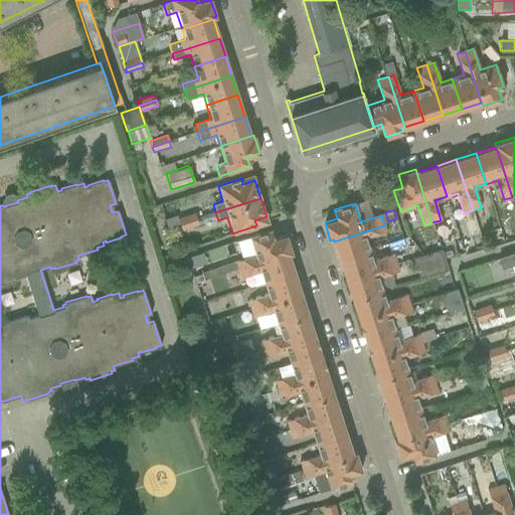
[(194,214),(177,219),(179,224),(196,219),(194,214)]
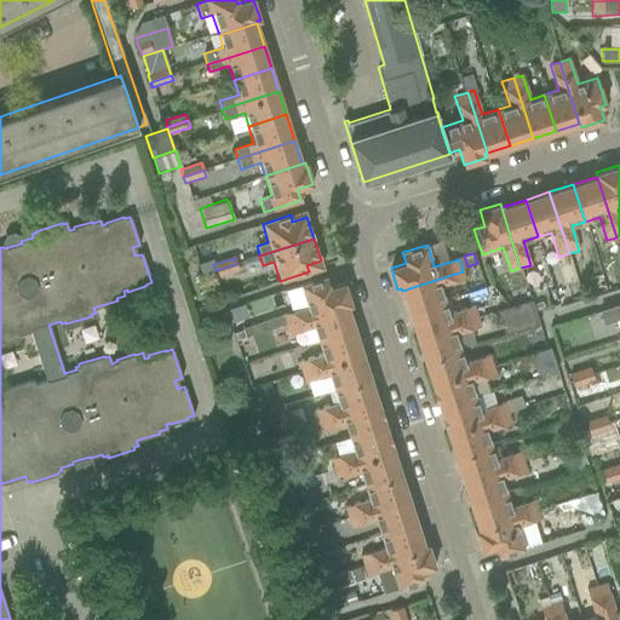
[(236,264),(216,270),(218,277),(239,271),(236,264)]
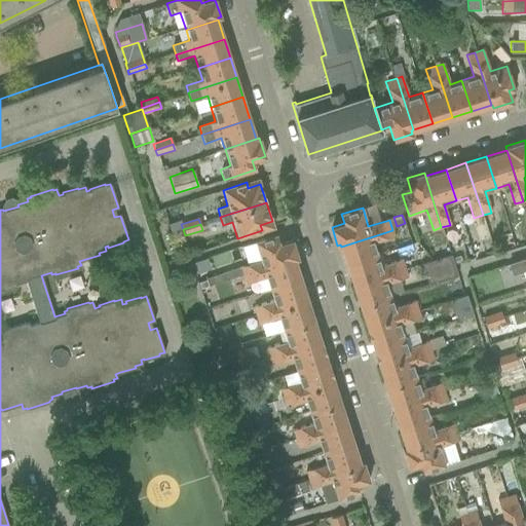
[(341,247),(347,266),(378,257),(374,242),(395,235),(392,230),(341,247)]
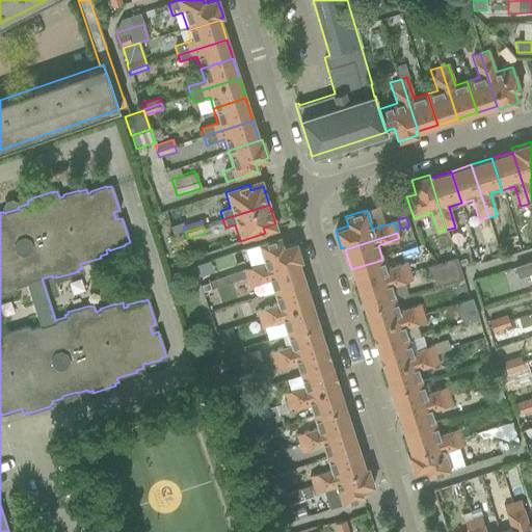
[(249,267),(243,270),(243,271),(245,280),(246,281),(298,264),(298,262),(301,261),(295,243),(283,246),(280,238),(260,244),(258,245),(244,249),(249,267)]
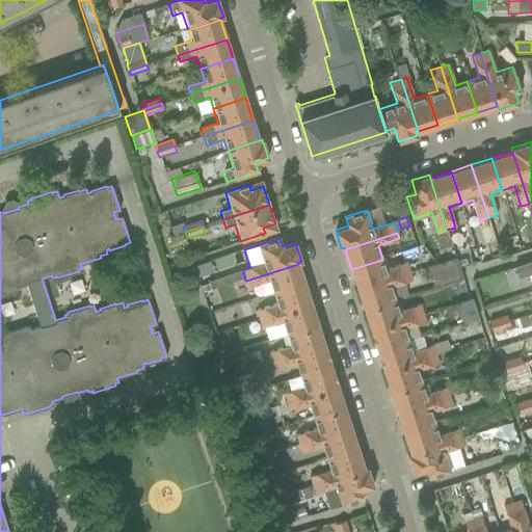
[(455,258),(427,267),(433,288),(462,278),(459,268),(455,258)]
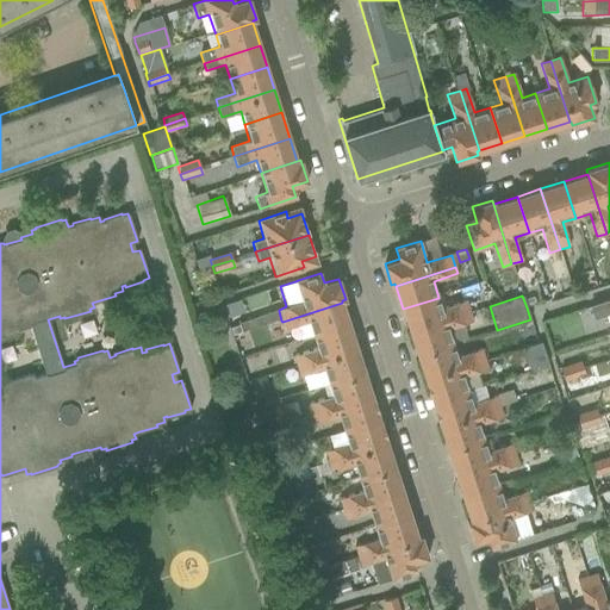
[(403,309),(410,332),(470,313),(466,300),(442,309),(439,298),(403,309)]
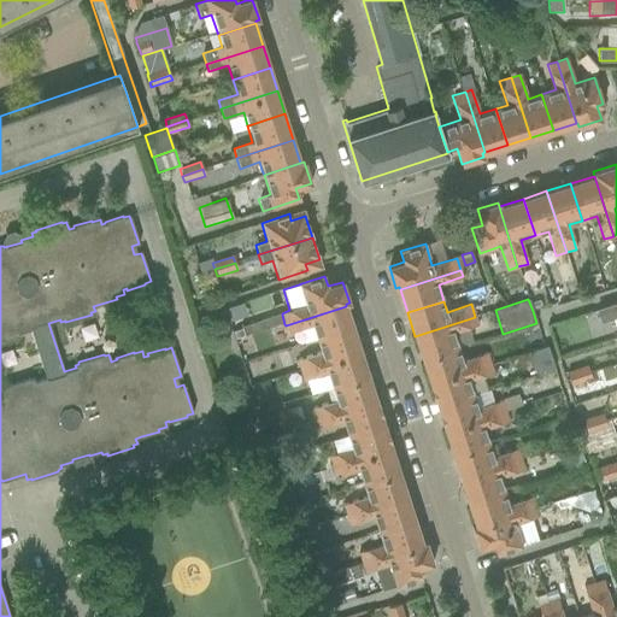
[(616,316),(616,301),(595,309),(600,322),(616,316)]
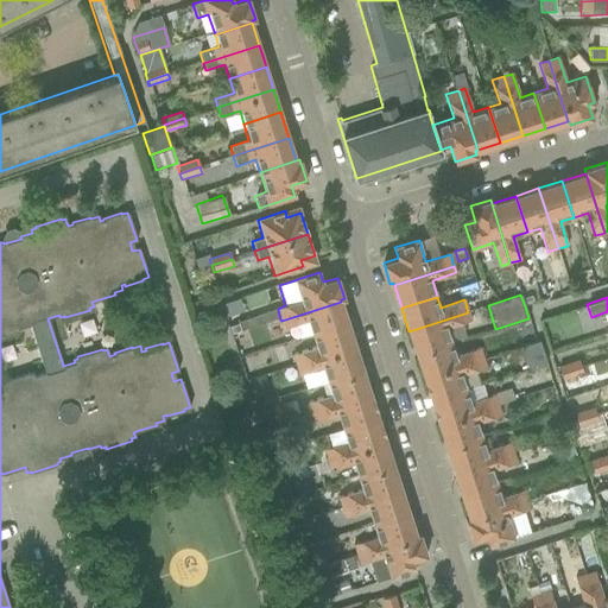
[(306,321),(312,337),(314,336),(349,325),(341,302),(282,321),(284,328),(306,321)]
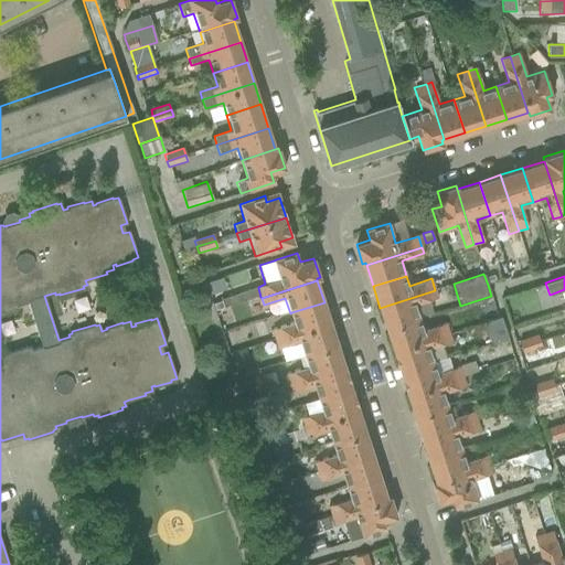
[(258,288),(240,294),(242,302),(260,297),(258,288)]
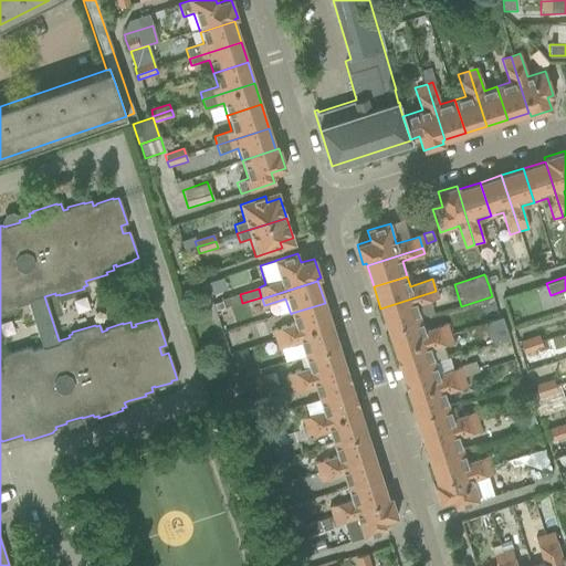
[(380,308),(387,329),(421,320),(417,305),(439,297),(436,291),(380,308)]
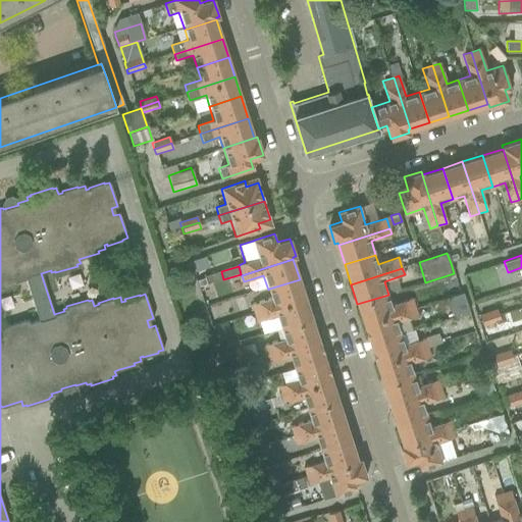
[(251,305),(254,315),(306,299),(300,279),(269,289),(268,290),(271,299),(251,305)]
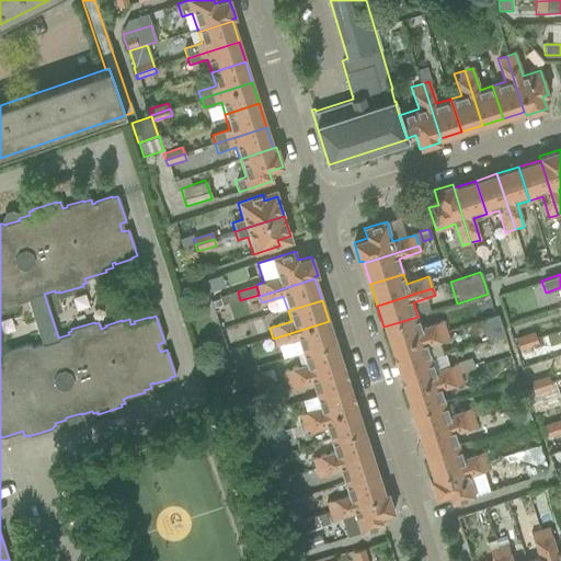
[(504,335),(497,315),(481,320),(488,341),(504,335)]
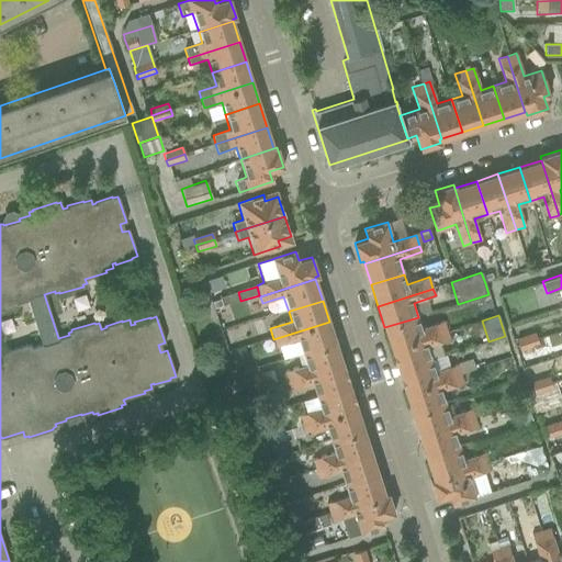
[(384,327),(392,349),(447,332),(444,321),(422,328),(418,317),(384,327)]
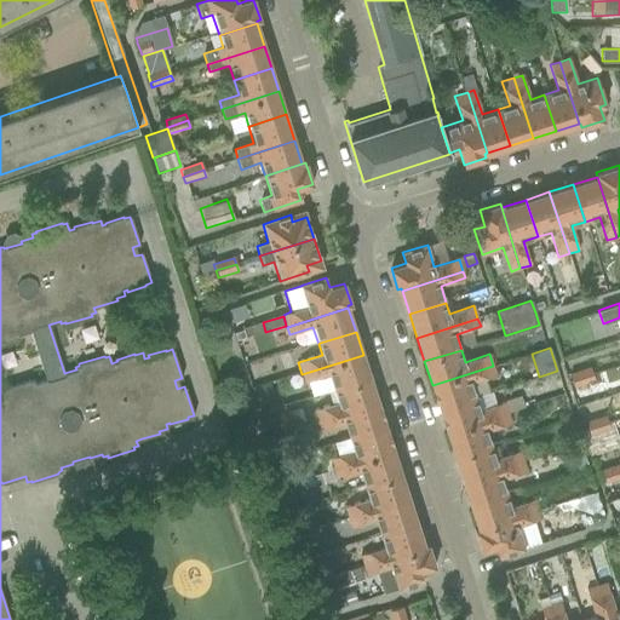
[(363,355),(302,374),(305,383),(308,382),(313,396),(333,389),(333,391),(334,390),(371,379),(363,355)]
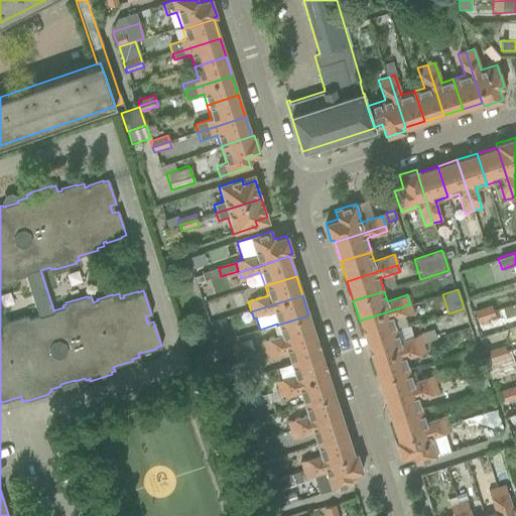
[(360,320),(366,340),(396,330),(393,318),(412,311),(410,304),(360,320)]
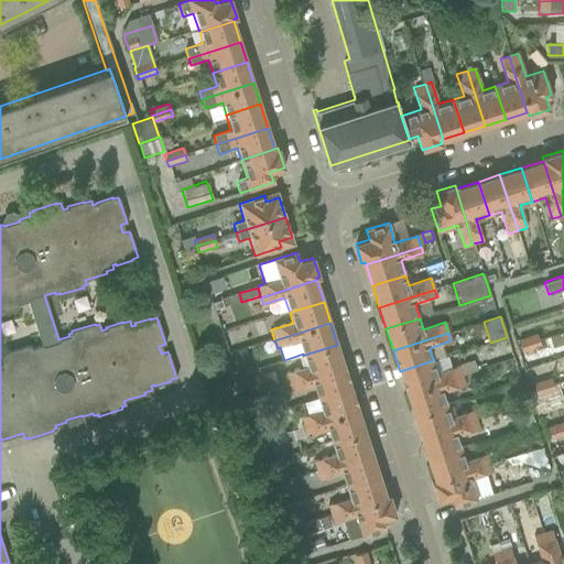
[(518,340),(520,347),(539,340),(537,334),(518,340)]
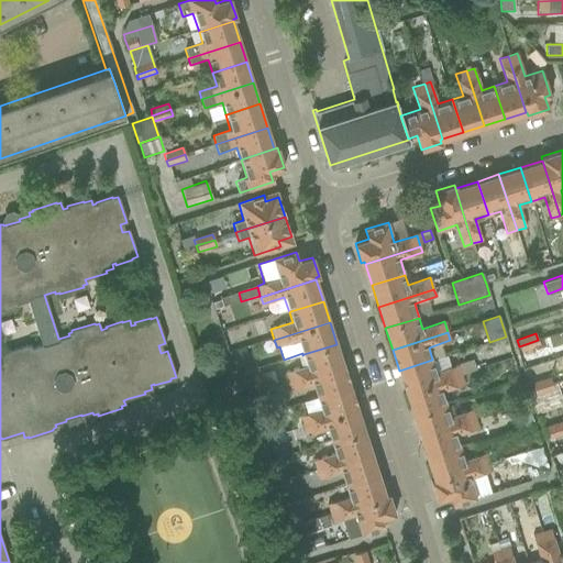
[(538,340),(519,346),(520,352),(540,346),(538,340)]
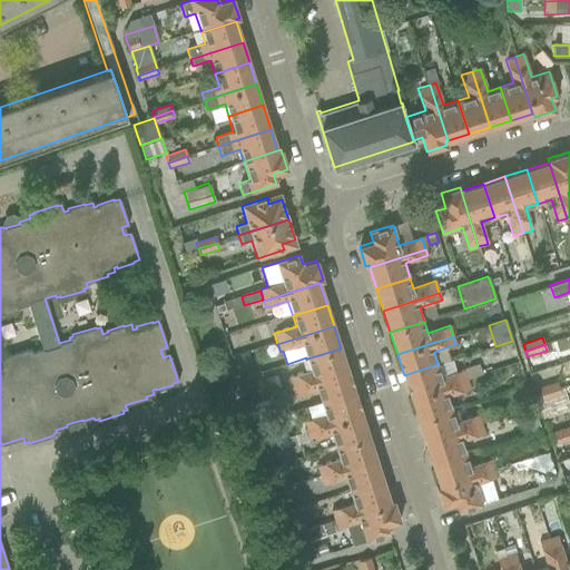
[(288,377),(292,387),(347,370),(341,349),(307,359),(306,360),(310,371),(288,377)]
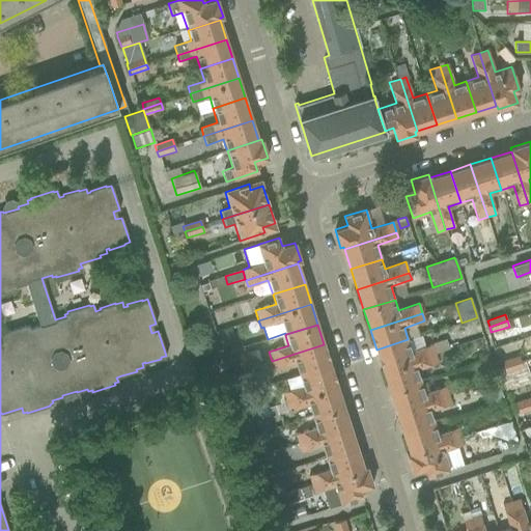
[(230,328),(217,332),(221,347),(235,343),(230,328)]
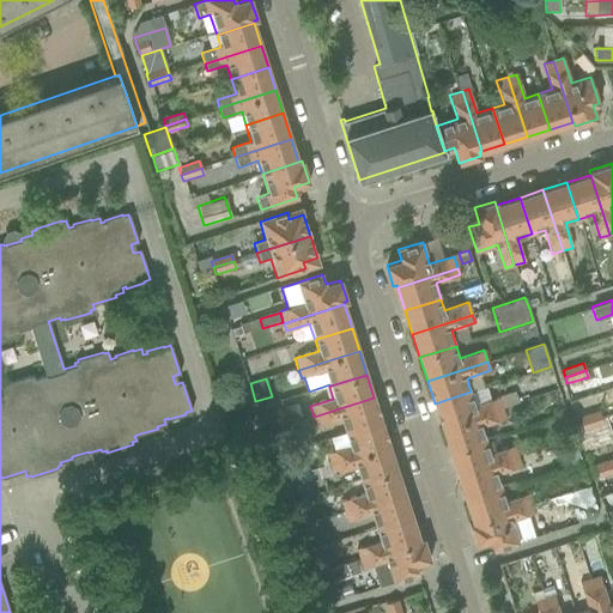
[(471,392),(435,404),(442,428),(503,407),(499,398),(491,400),(486,387),(471,392)]
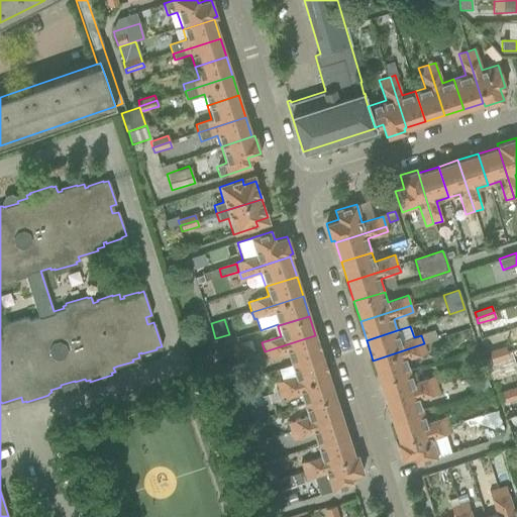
[(434,330),(420,334),(421,335),(424,343),(437,339),(434,330)]
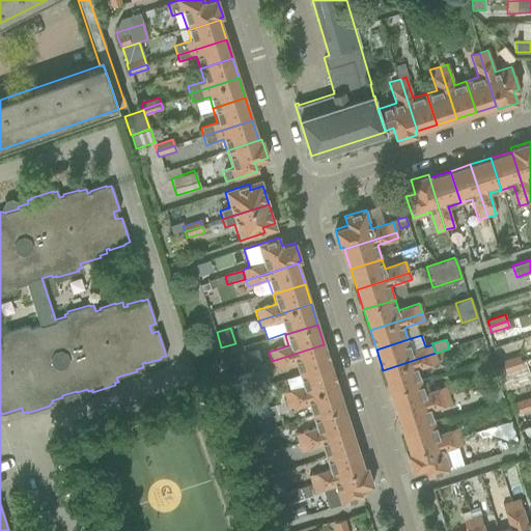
[(295,363),(299,375),(331,365),(324,344),(272,361),(274,369),(295,363)]
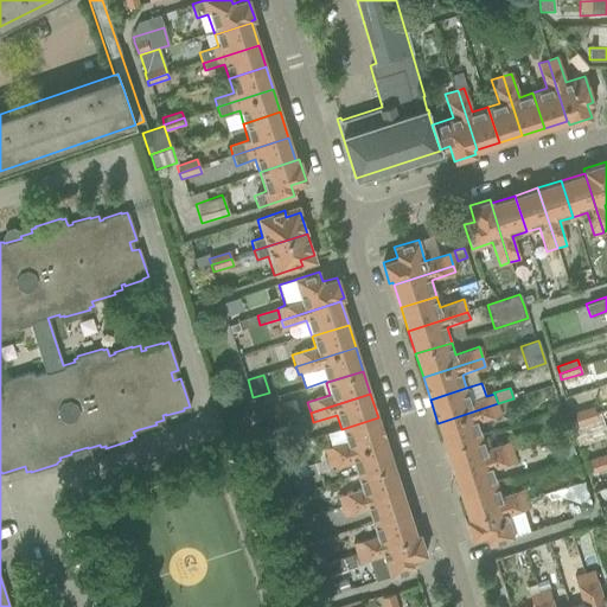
[(438,423),(445,446),(481,434),(477,422),(500,414),(498,403),(438,423)]
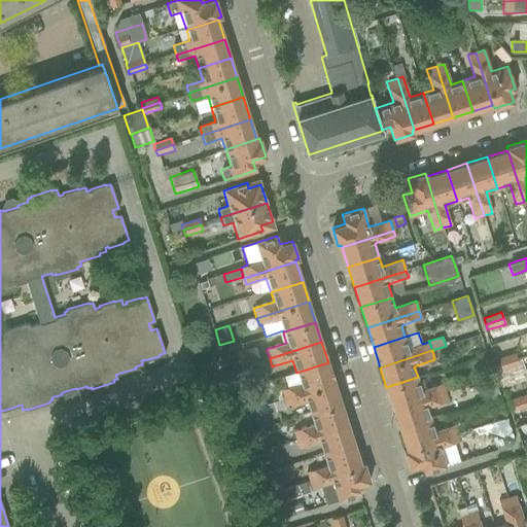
[(515,353),(497,359),(499,365),(517,359),(515,353)]
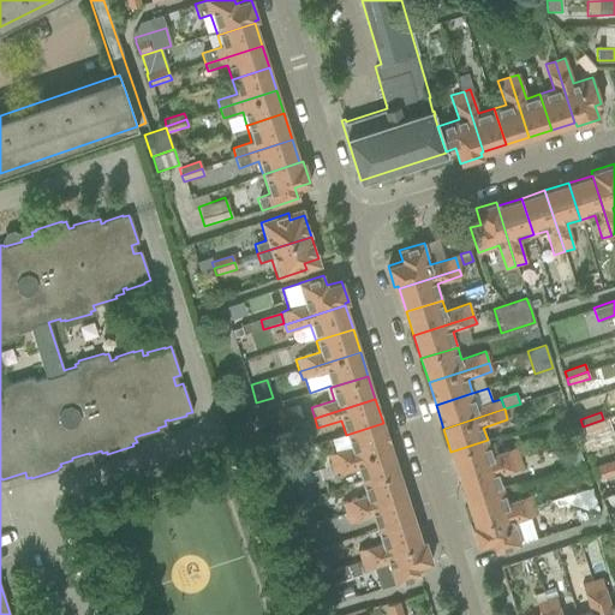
[(275,415),(261,418),(266,433),(280,428),(275,415)]
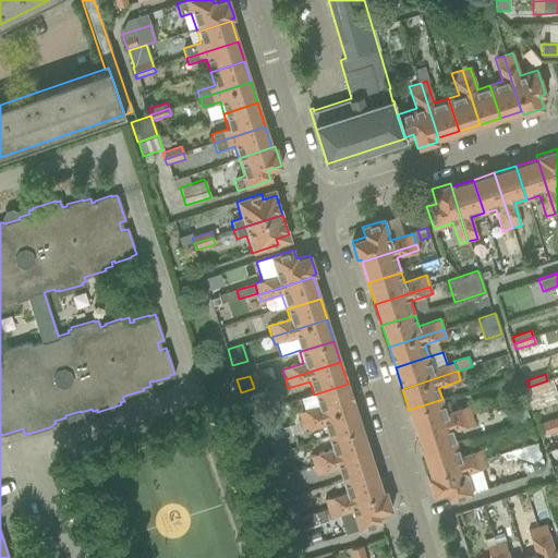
[(547,380),(529,387),(531,392),(549,387),(547,380)]
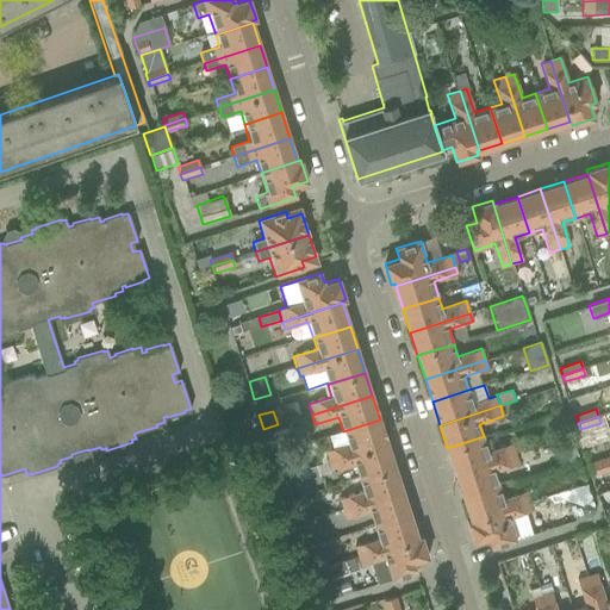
[(323,452),(327,461),(387,442),(380,419),(343,431),(347,443),(323,452)]
